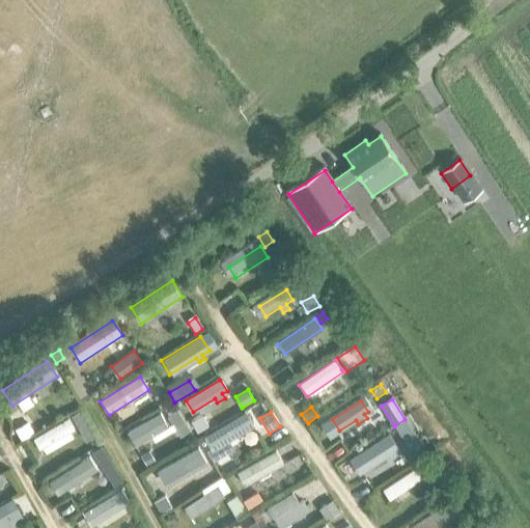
[(80,413),(72,418),(79,431),(87,426),(86,424),(80,413)]
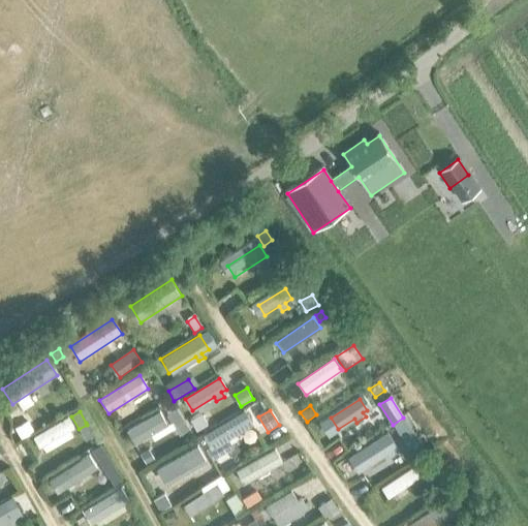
[(246,413),(205,437),(213,452),(218,449),(221,454),(233,447),(229,442),(254,428),(246,413)]
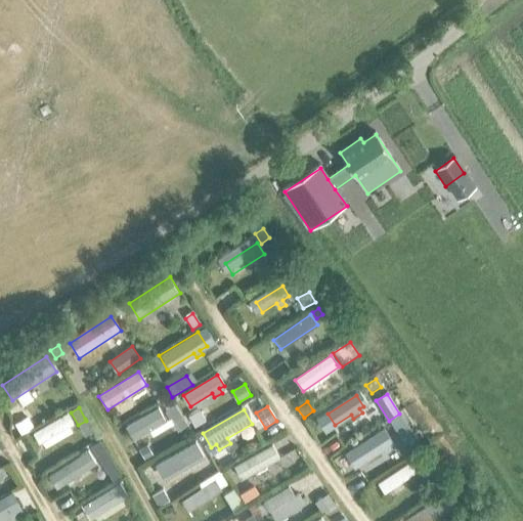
[(198,413),(188,418),(195,428),(207,422),(201,414),(198,413)]
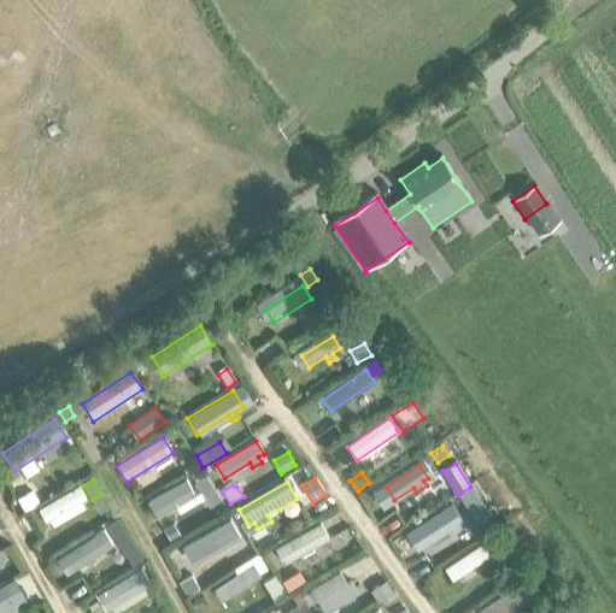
[(475,489),(467,495),(471,504),(473,504),(481,499),(475,489)]
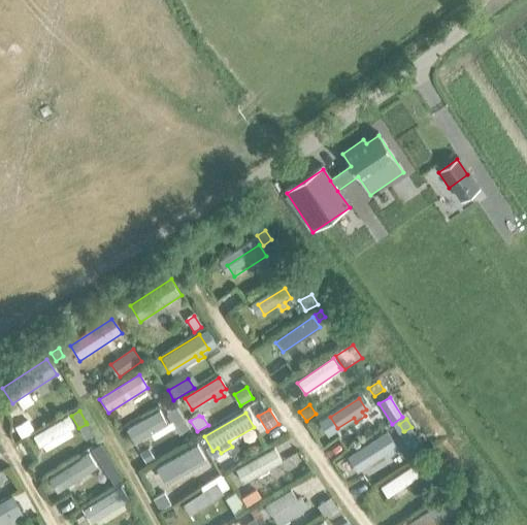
[(67,420),(32,439),(38,451),(40,450),(44,455),(72,438),(69,433),(73,431),(67,420)]
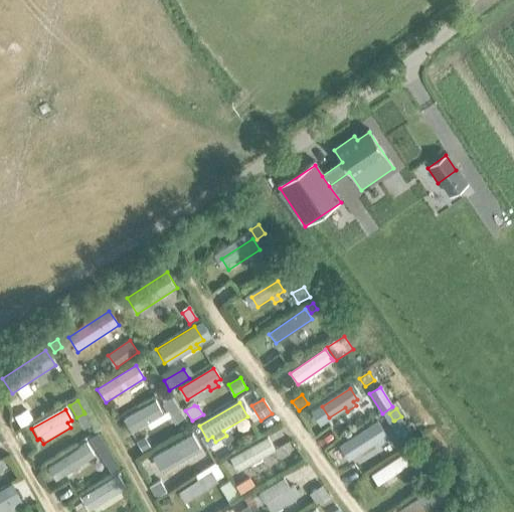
[(27,410),(15,417),(21,428),(33,420),(27,410)]
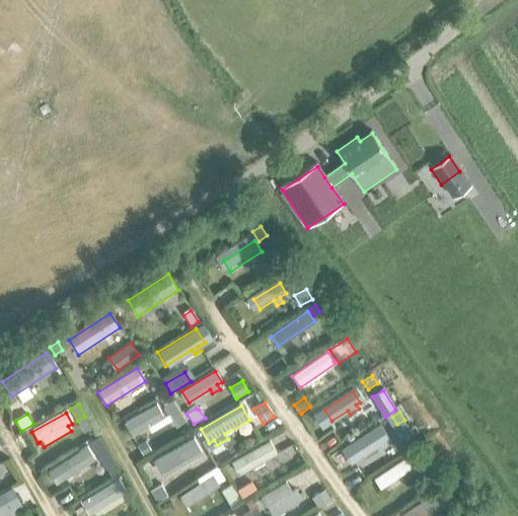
[(152,414),(131,427),(137,438),(145,433),(147,437),(155,433),(153,429),(159,425),(152,414)]
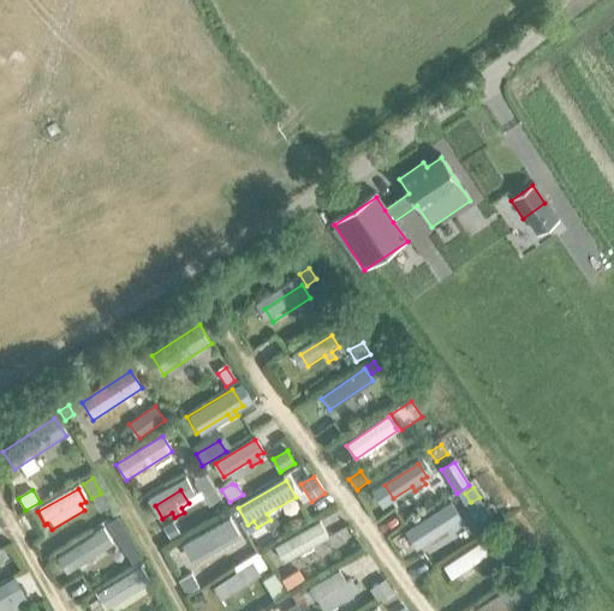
[(464,491),(454,496),(462,508),(470,502),(465,493),(464,491)]
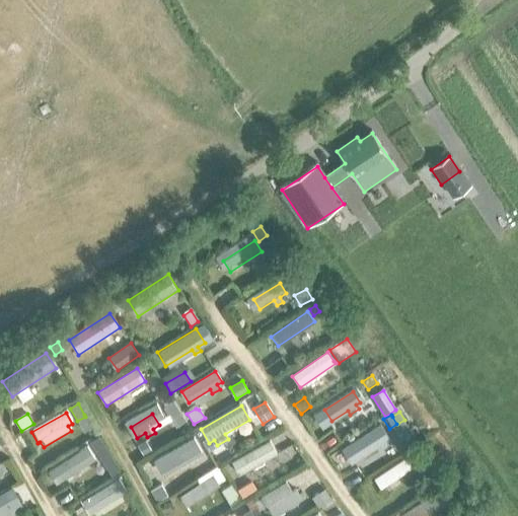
[(98,438),(89,443),(96,455),(105,449),(98,438)]
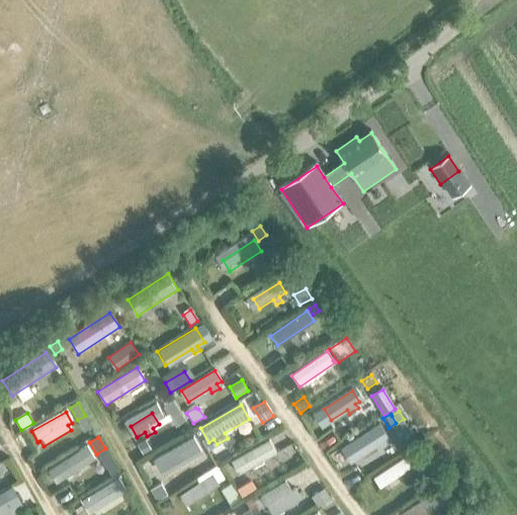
[(146,440),(137,445),(143,455),(152,450),(146,440)]
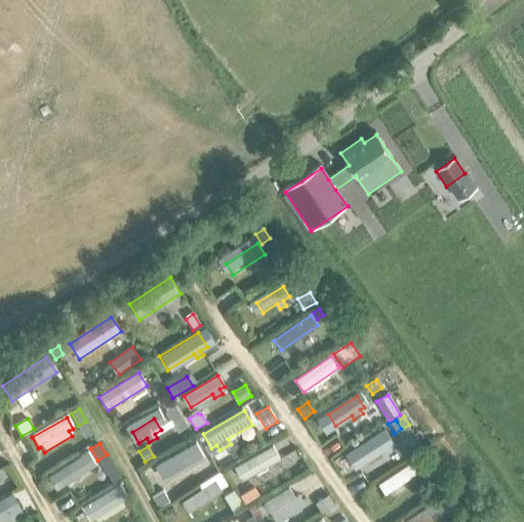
[(189,446),(153,467),(159,478),(184,464),(188,471),(198,465),(194,457),(195,456),(189,446)]
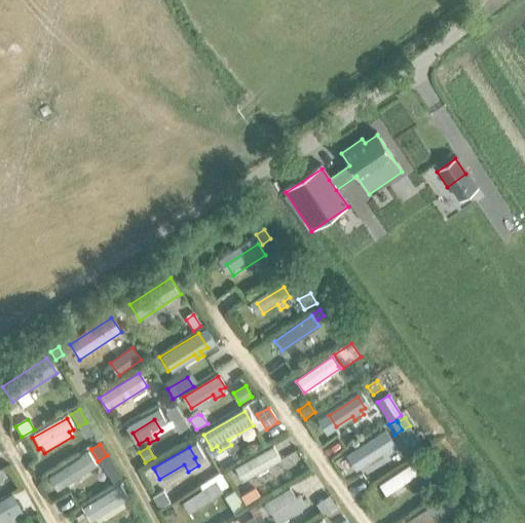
[(272,447),(234,469),(242,483),(256,476),(258,479),(267,474),(265,470),(280,461),(272,447)]
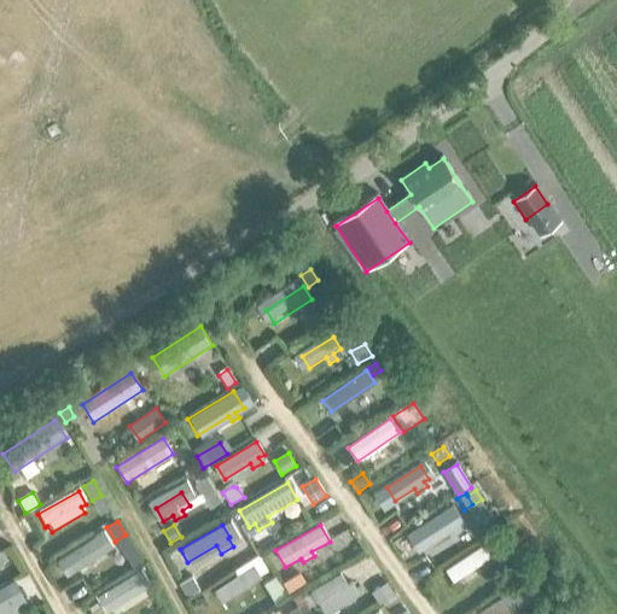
[(104,532),(64,557),(73,571),(112,545),(104,532)]
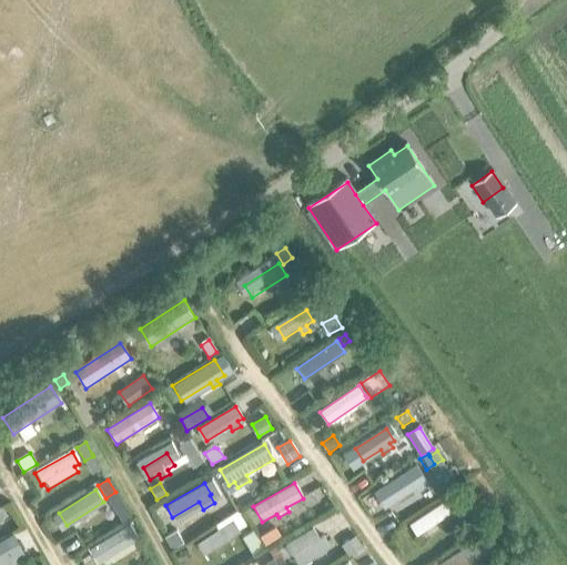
[(445,502),(409,525),(416,536),(453,513),(445,502)]
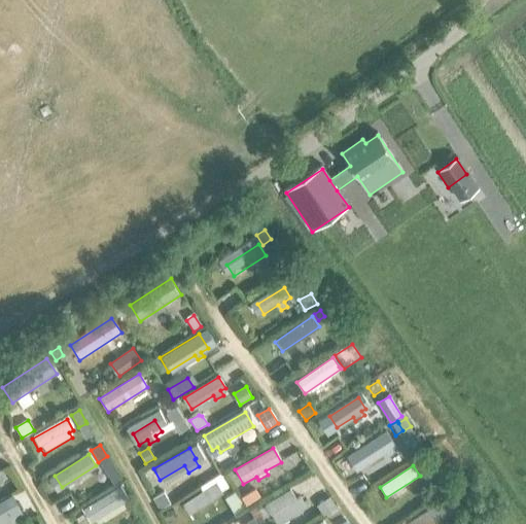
[(114,467),(105,474),(112,486),(121,480),(114,467)]
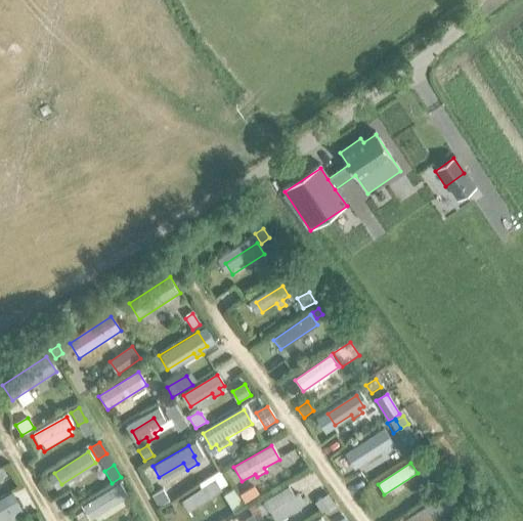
[(214,479),(181,502),(188,512),(222,490),(214,479)]
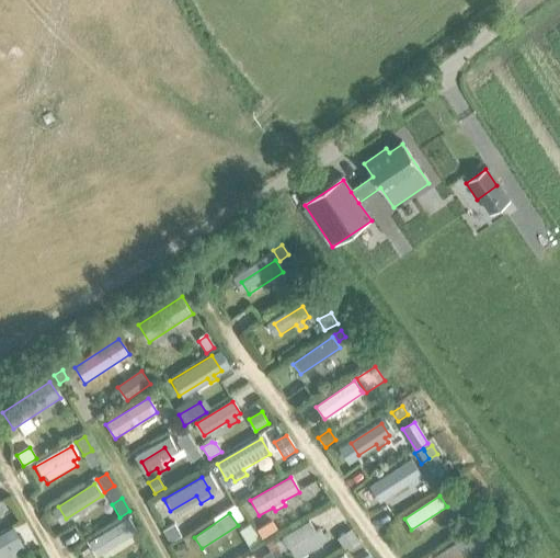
[(127,519),(89,543),(96,557),(136,533),(127,519)]
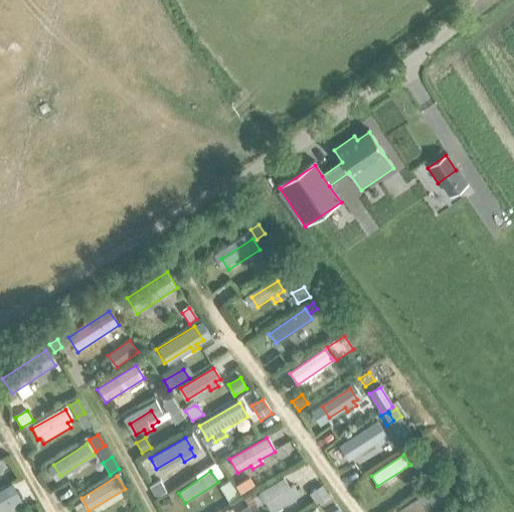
[(249,480),(235,488),(241,497),(254,489),(249,480)]
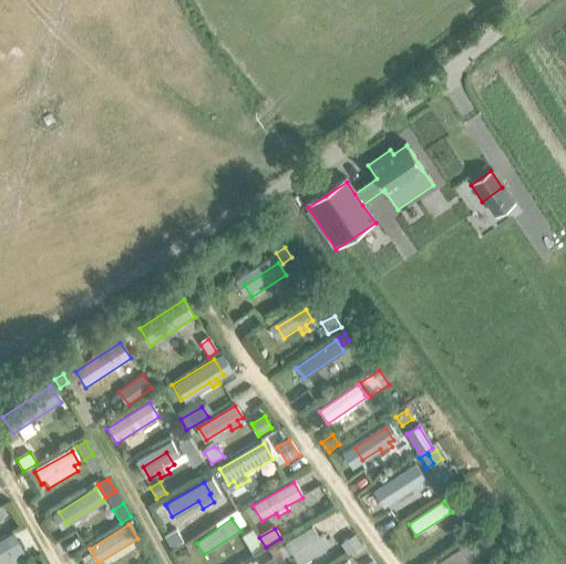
[(176,531),(164,537),(172,550),(184,542),(176,531)]
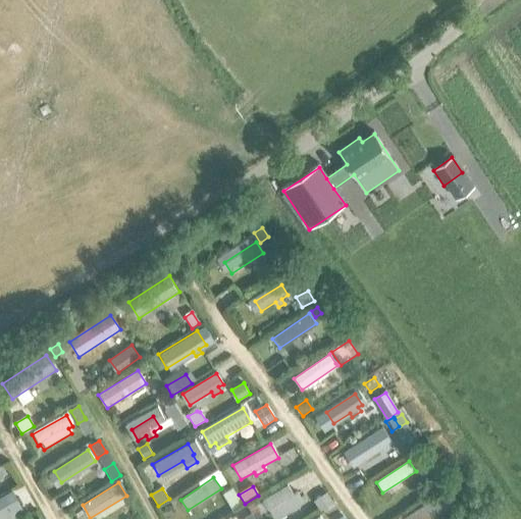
[(232,489),(222,496),(232,512),(243,506),(232,489)]
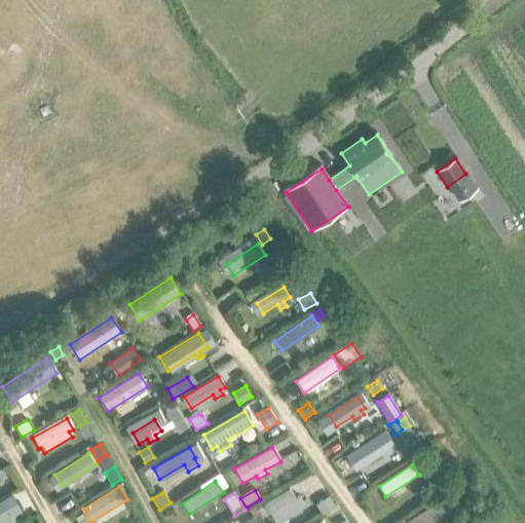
[(449,494),(441,499),(446,508),(454,502),(449,494)]
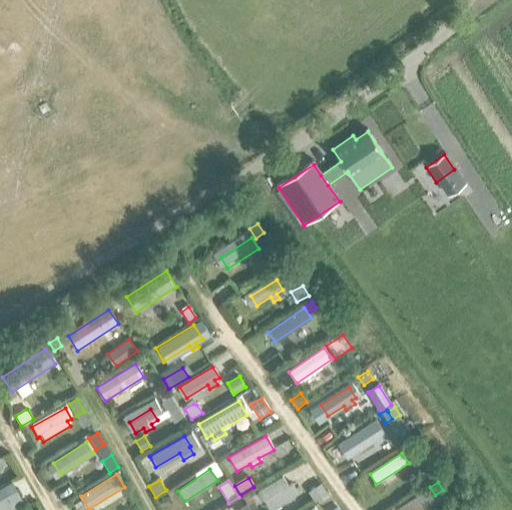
[(293,484),(264,501),(269,509),(278,509),(300,497),(293,484)]
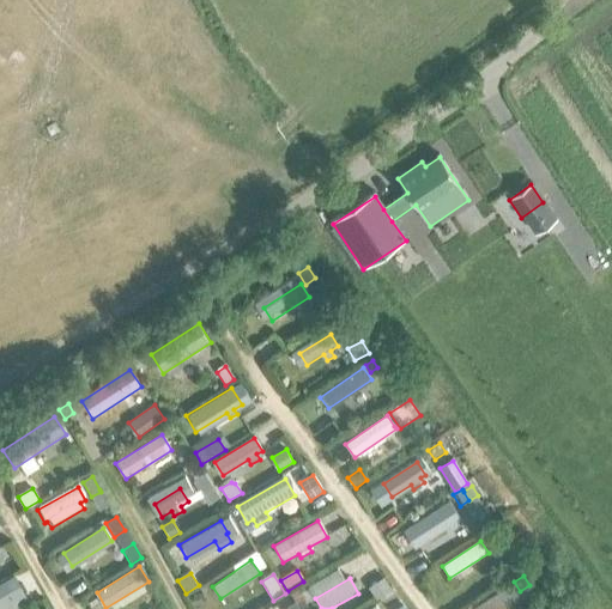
[(383,578),(369,588),(376,600),(391,590),(383,578)]
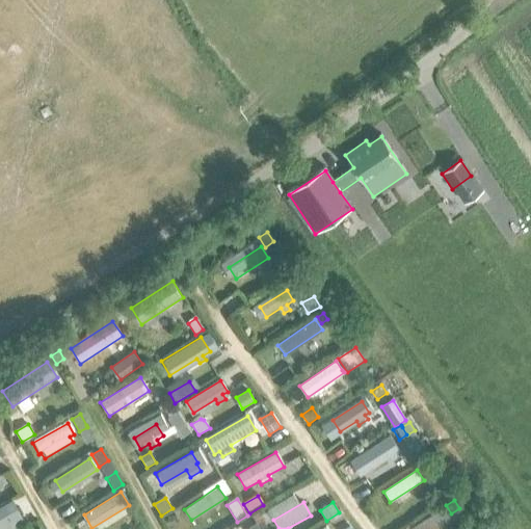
[(446,505),(412,528),(436,528),(454,518),(451,513),(446,505)]
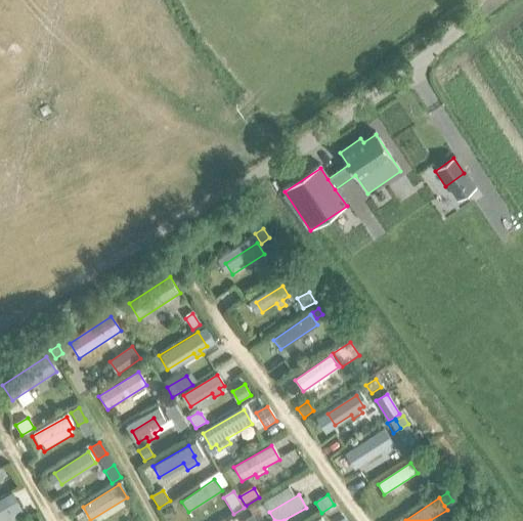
[(1,502),(0,502),(0,520),(8,520),(5,516),(9,514),(1,502)]
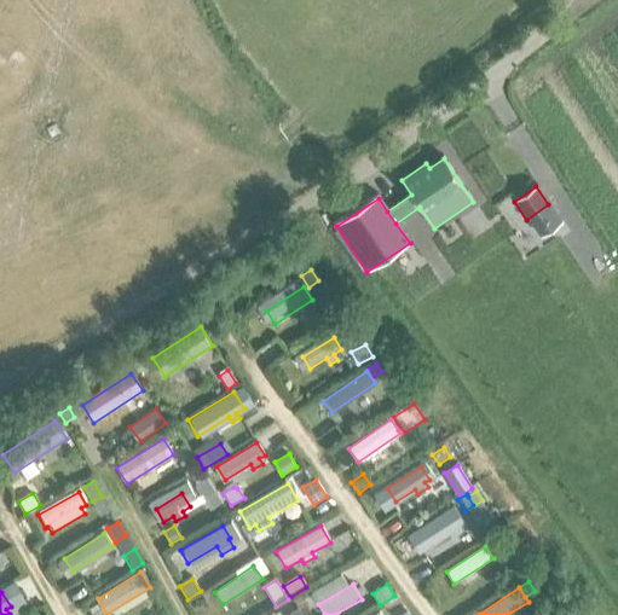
[(206,601),(195,601),(195,610),(206,610),(206,601)]
